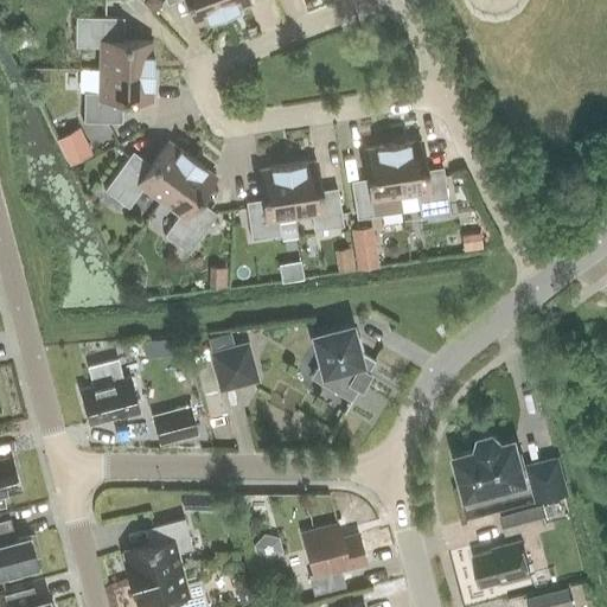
[(152,11),(161,1),(160,0),(145,0),(144,1),(152,11)]
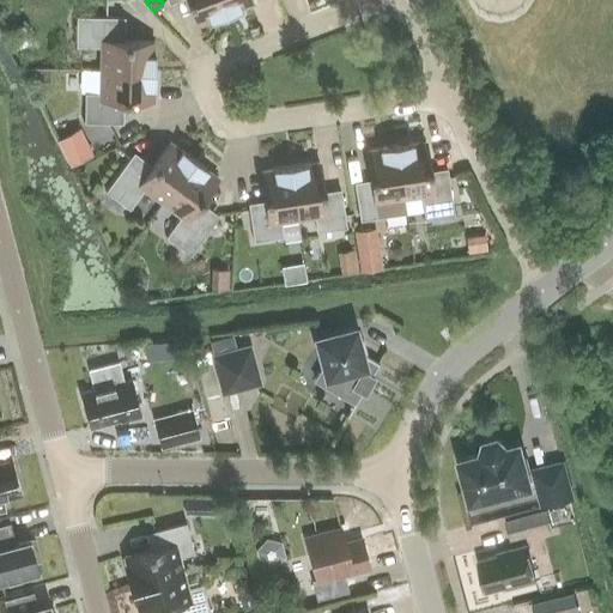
[(225,14),(219,0),(188,0),(198,25),(210,20),(225,14)]
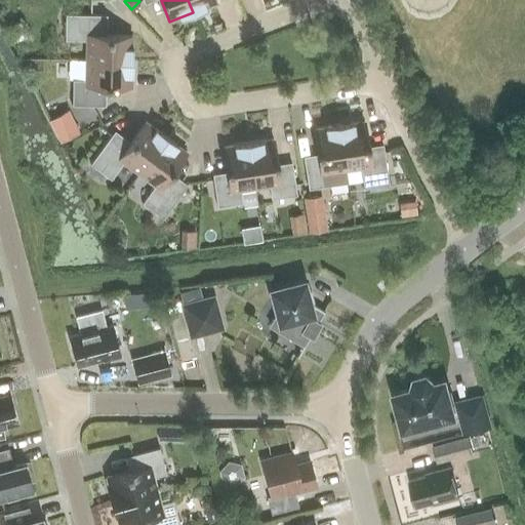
[(188,0),(193,12),(207,7),(207,6),(216,3),(215,0),(188,0)]
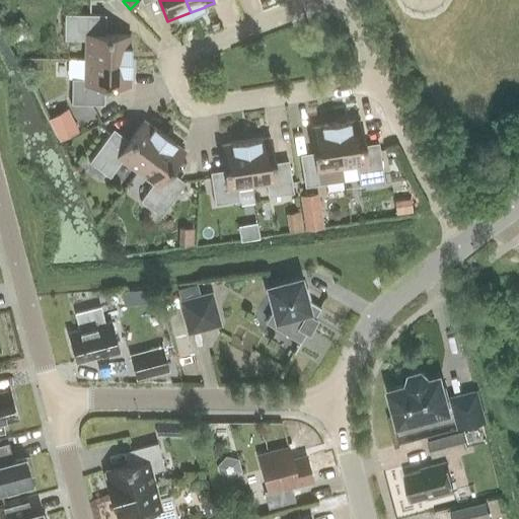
[(84,59),(131,60),(131,45),(131,34),(100,34),(100,14),(65,14),(64,40),(85,40),(84,59)]
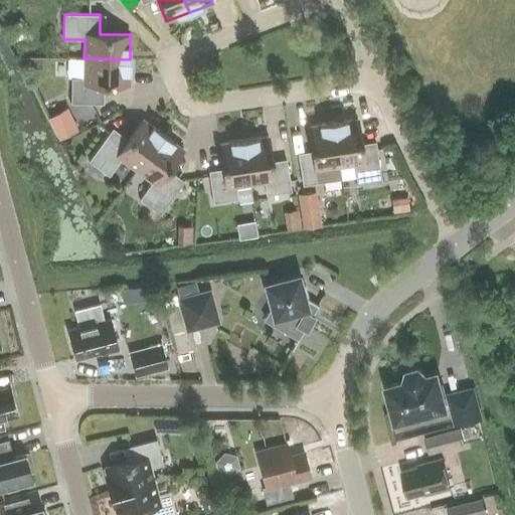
[(130,74),(130,59),(83,58),(83,77),(71,77),(70,103),(99,104),(99,83),(129,84),(129,74),(130,74)]
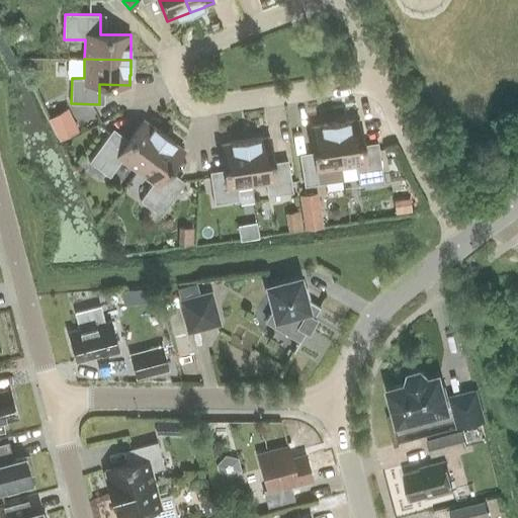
[(68,108),(48,117),(59,140),(78,131),(68,108)]
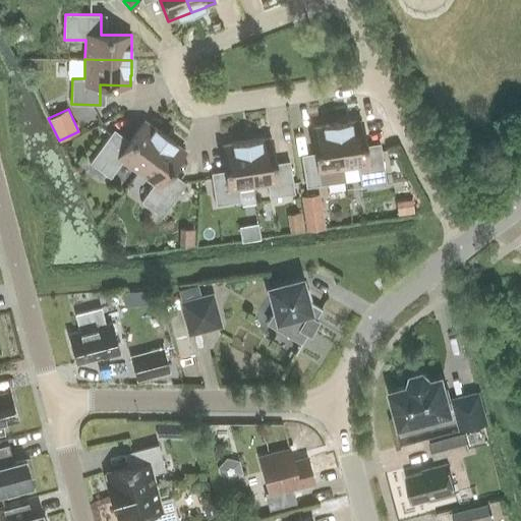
[(351,121),(337,123),(344,169),(357,167),(360,187),(386,183),(381,148),(366,150),(361,120),(351,121)]
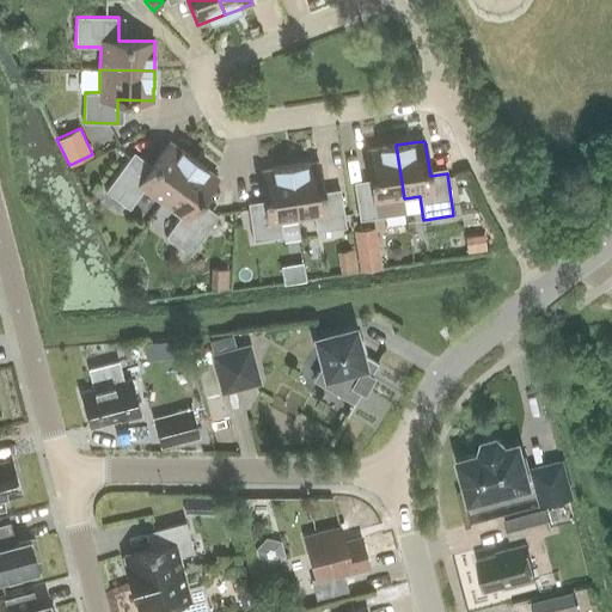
[(144,189),(161,203),(194,159),(181,148),(179,150),(170,142),(148,171),(130,157),(105,190),(129,208),(144,189)]
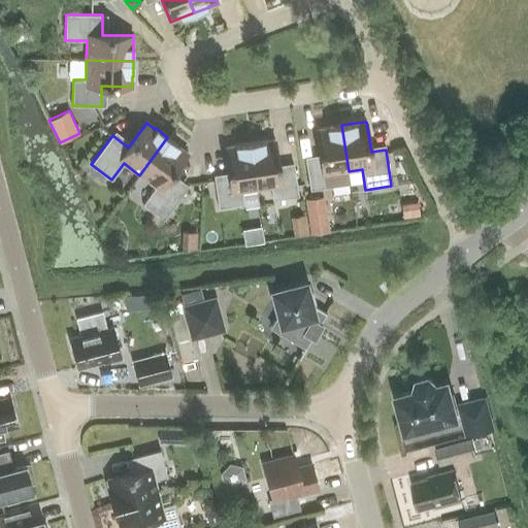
[(305,162),(310,190),(350,184),(349,171),(341,125),(326,127),(326,128),(316,129),(321,160),(305,162)]
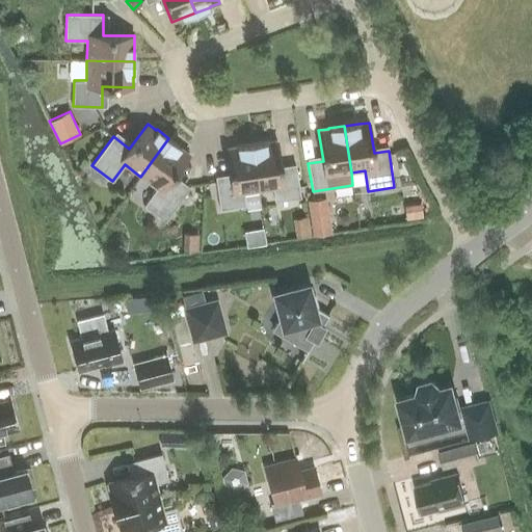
[(181,148),(168,138),(140,177),(157,188),(143,205),(165,220),(187,191),(170,179),(189,154),(181,148)]
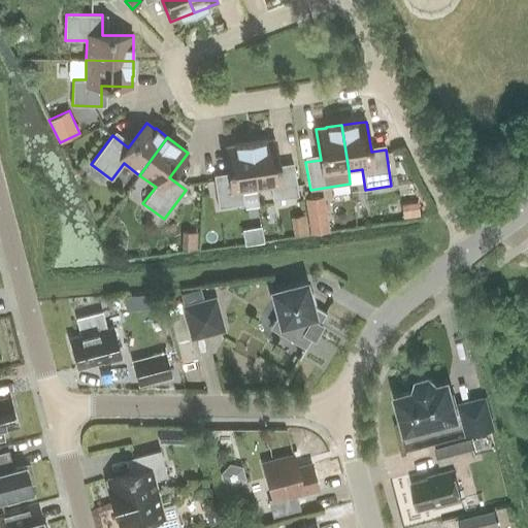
[(264,140),(250,142),(257,190),(271,187),(272,200),(298,196),(294,168),(279,170),(274,139),(264,141),(264,140)]
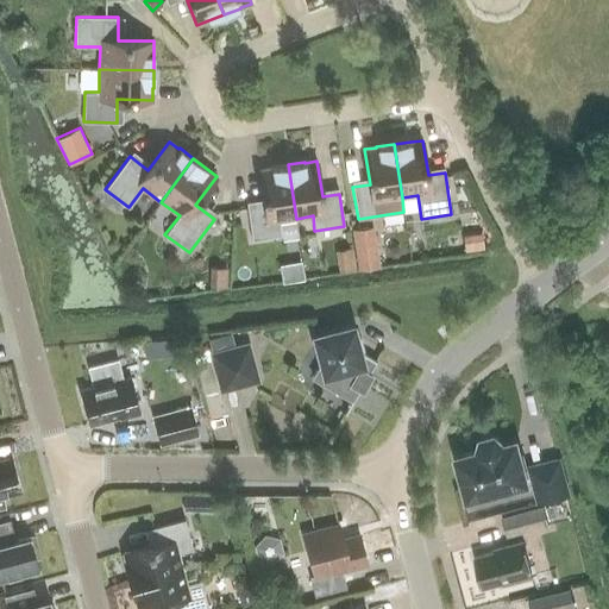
[(280,221),(296,219),(288,164),(270,168),(258,170),(264,205),(248,208),(252,240),(282,236),(280,221)]
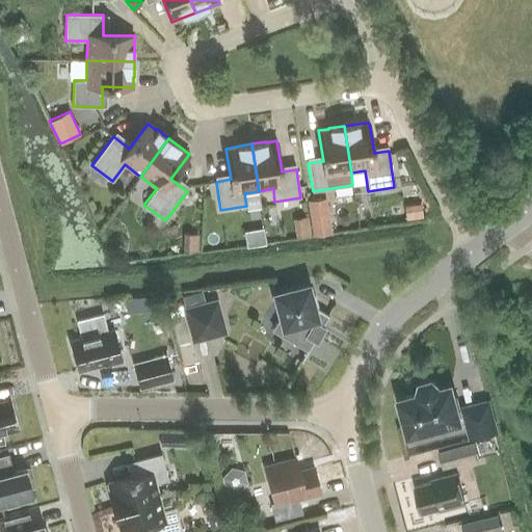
[(326,197),(308,201),(311,222),(329,219),(326,197)]
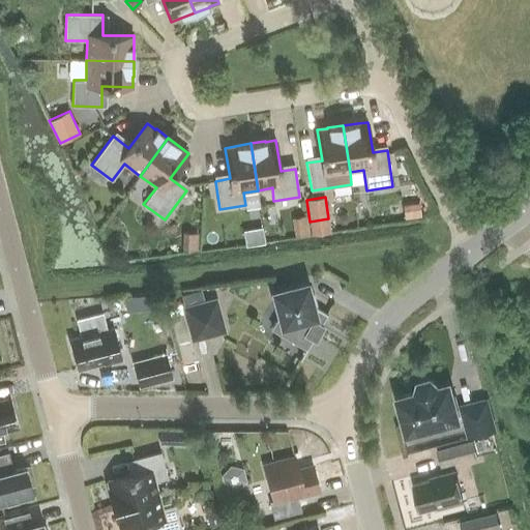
[(292,217),(295,236),(310,233),(306,215),(292,217)]
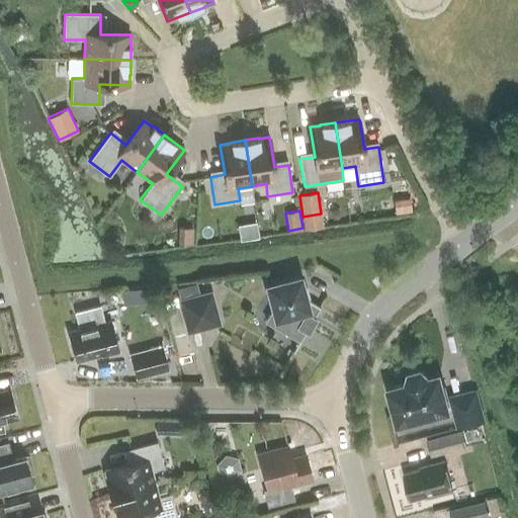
[(314,318),(320,307),(319,307),(307,299),(300,276),(266,285),(272,311),(266,322),(298,340),(292,351),(293,351),(306,331),(309,333),(316,320),(314,318)]
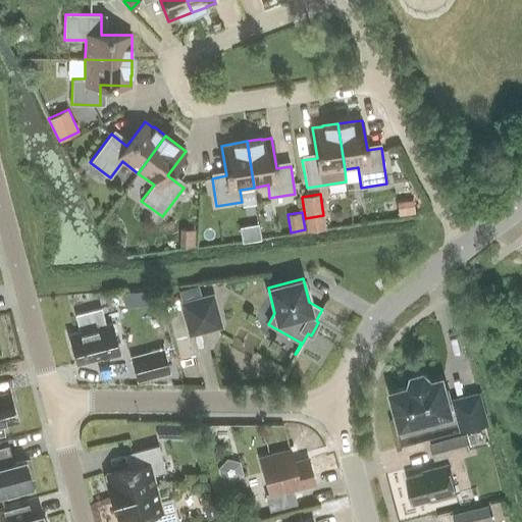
[(124,305),(153,304),(153,290),(123,292),(124,305)]
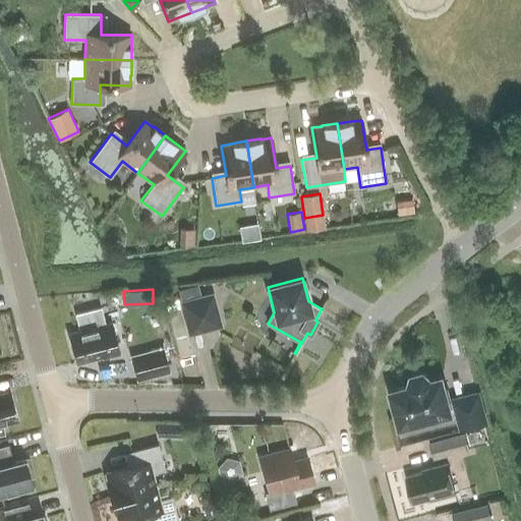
[(189,333),(215,327),(207,296),(181,303),(189,333)]
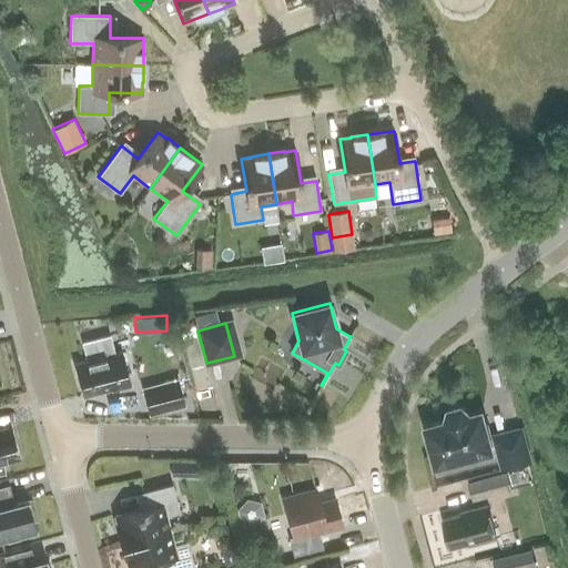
[(74,364),(83,396),(112,388),(112,391),(131,386),(121,352),(74,364)]
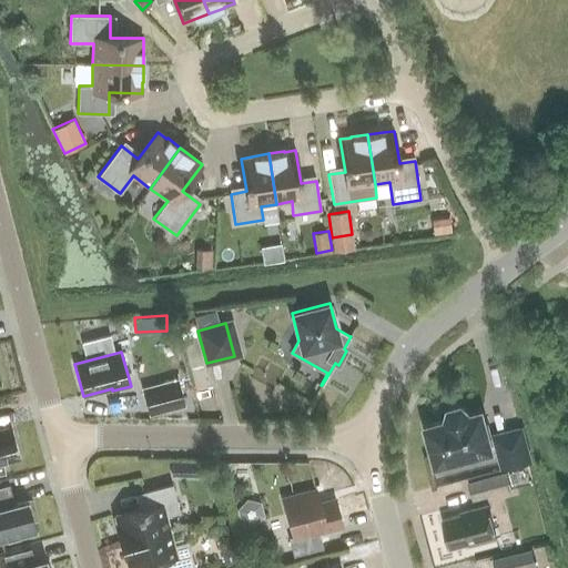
[(145,403),(149,414),(184,405),(179,381),(161,385),(164,397),(145,403)]
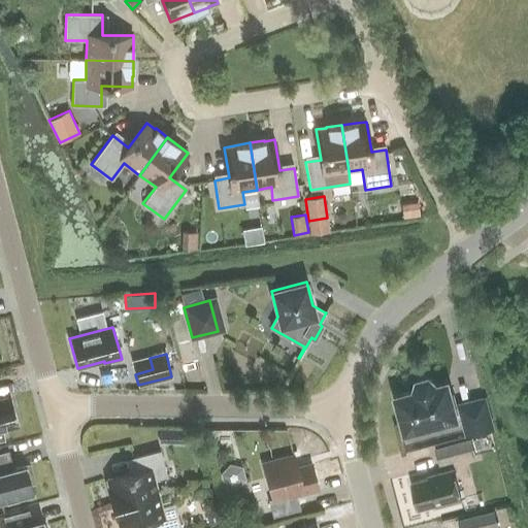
[(467,435),(493,428),(485,397),(453,406),(447,384),(436,387),(428,378),(418,382),(415,392),(396,397),(405,432),(462,417),(467,435)]
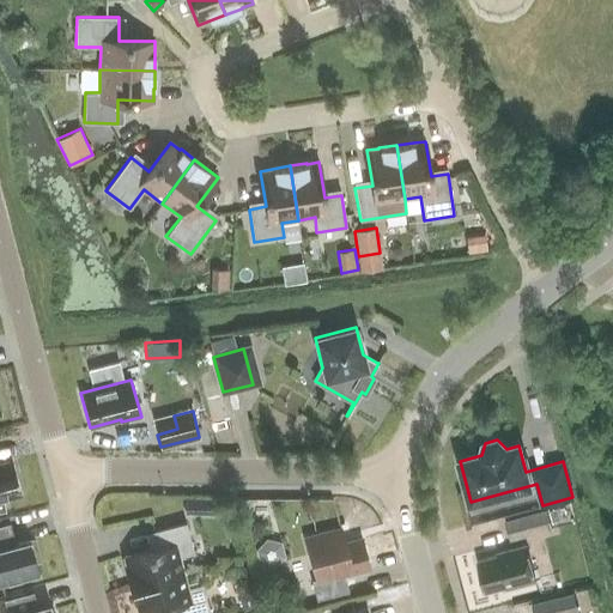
[(20,493),(12,461),(0,465),(0,511),(6,511),(2,499),(20,493)]
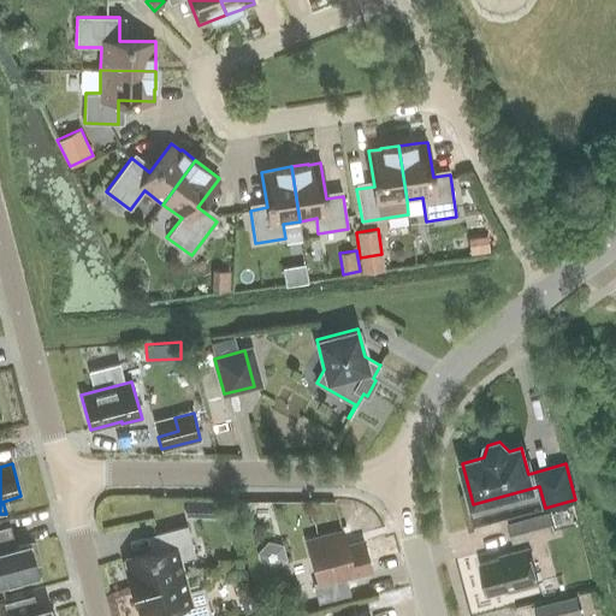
[(549,513),(508,523),(513,543),(555,532),(549,513)]
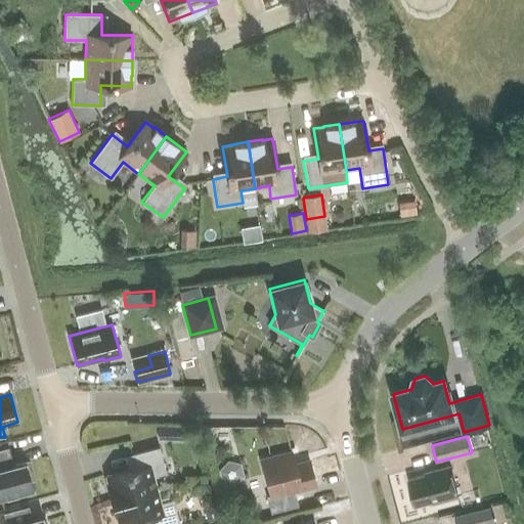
[(112,500),(157,488),(153,475),(165,472),(159,446),(131,453),(135,468),(105,476),(112,500)]
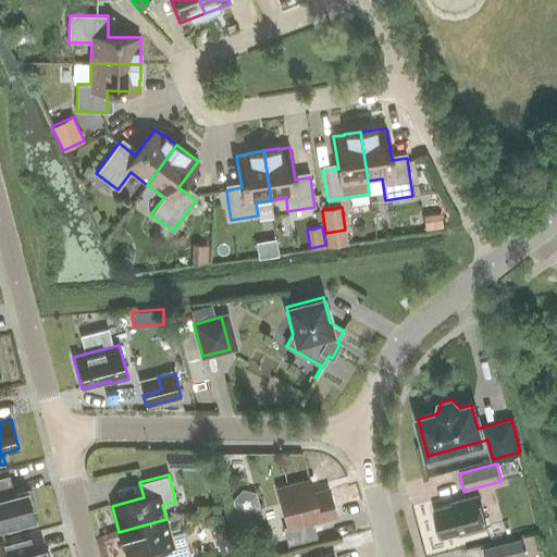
[(0,530),(34,521),(31,510),(35,509),(29,491),(12,496),(8,478),(0,479),(0,530)]
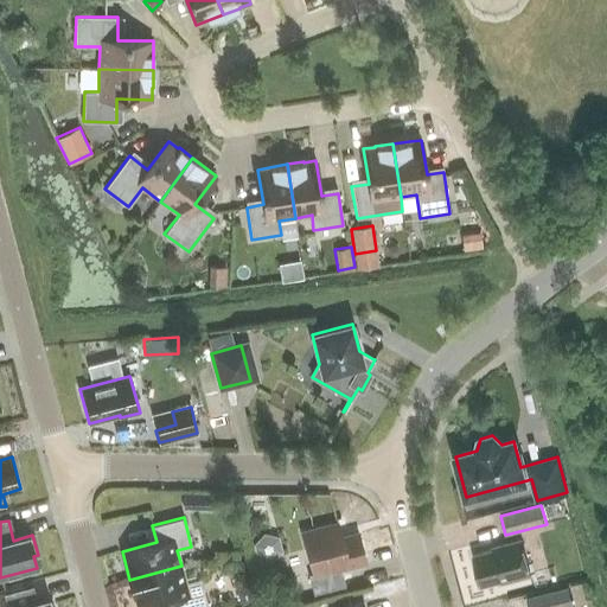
[(313,594),(345,586),(340,568),(364,561),(358,535),(342,540),(337,524),(302,534),(313,574),(308,575),(313,594)]
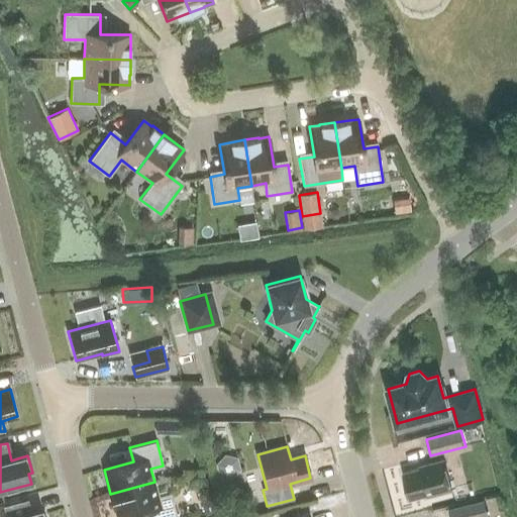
[(241,470),(237,456),(224,452),(214,462),(218,476),(232,480),(241,470)]
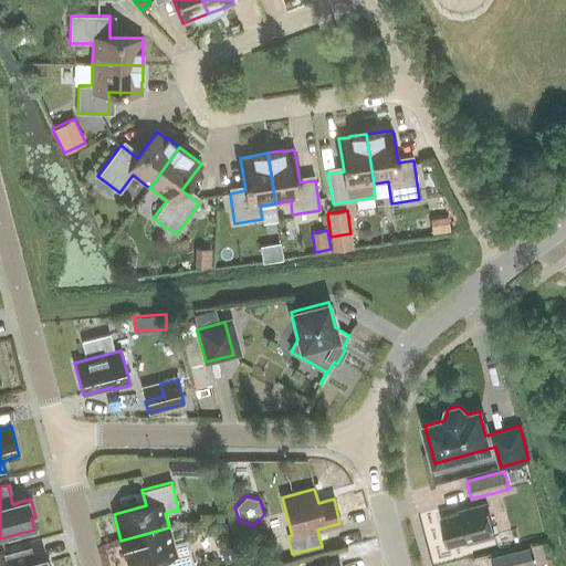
[(468,543),(494,536),(485,504),(459,511),(460,513),(441,517),(449,546),(467,541),(468,543)]
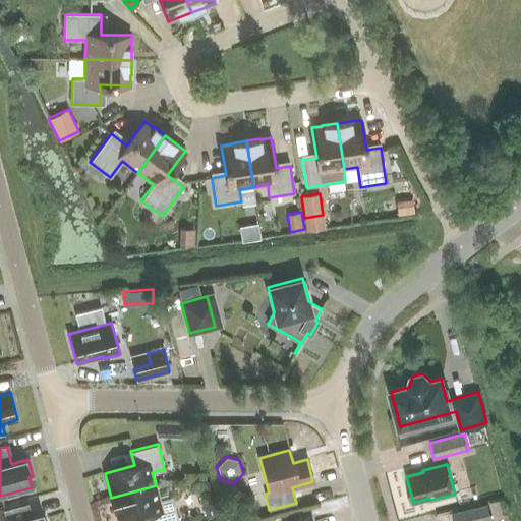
[(159,500),(156,485),(111,498),(117,520),(121,520),(148,514),(149,520),(177,520),(171,497),(159,500)]
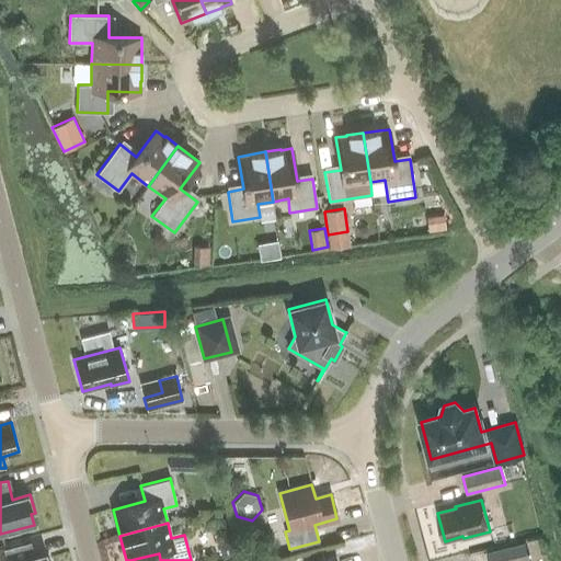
[(44,560),(43,556),(34,558),(30,542),(4,549),(7,560),(44,560)]
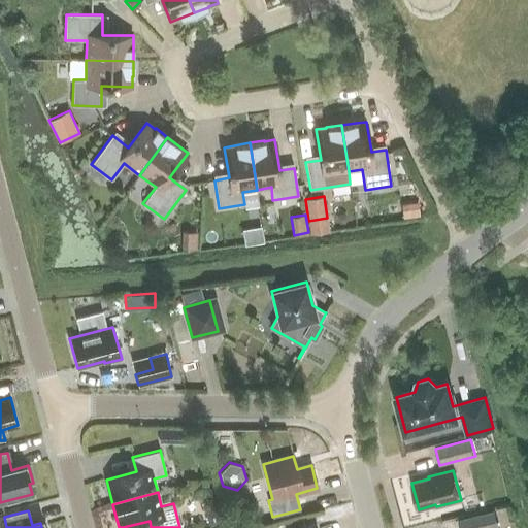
[(494,510),(459,520),(460,527),(496,527),(498,527),(494,510)]
